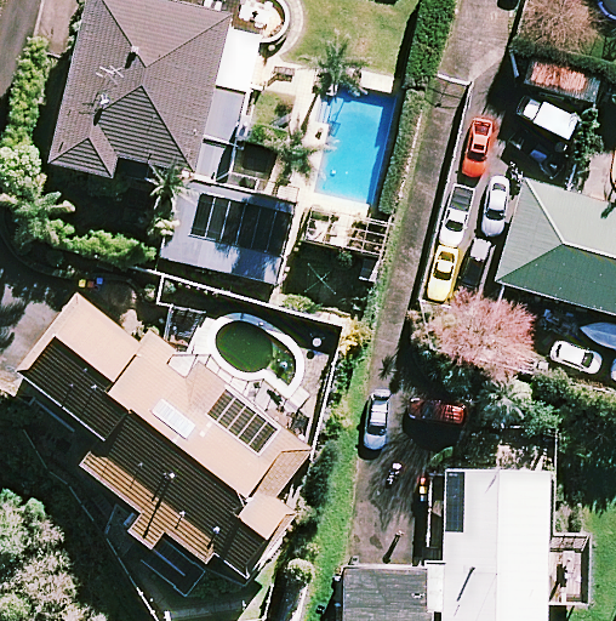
[(190,174),(211,85),(227,15),(160,0),(83,0),(46,164),(108,177),(114,157),(181,172),(190,174)]
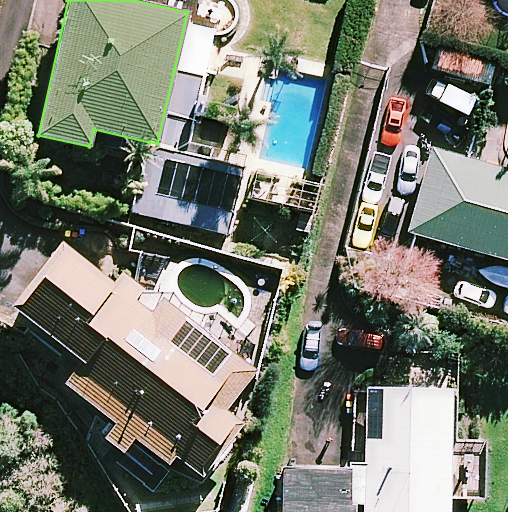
[(205,77),(174,70),(157,143),(149,142),(133,214),(229,235),(245,166),(188,153),(205,77)]
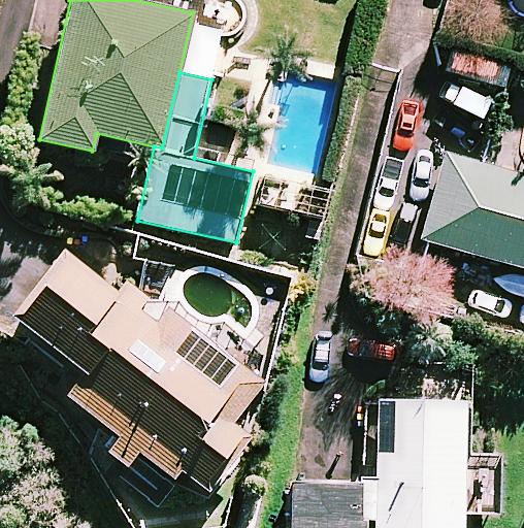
[(523,174),(448,154),(423,239),(523,267),(523,174)]
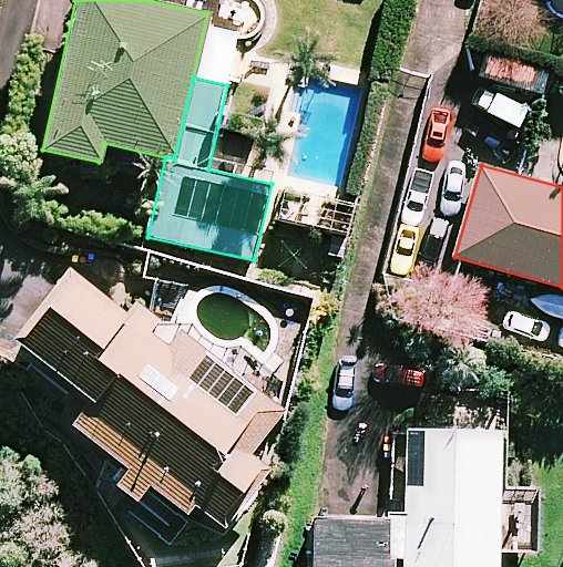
[(128,312),(69,267),(12,339),(91,400),(72,424),(129,467),(115,484),(139,501),(151,485),(187,513),(195,503),(225,526),(268,471),(249,455),(286,409),(182,329),(170,344),(152,331),(161,319),(137,300),(128,312)]
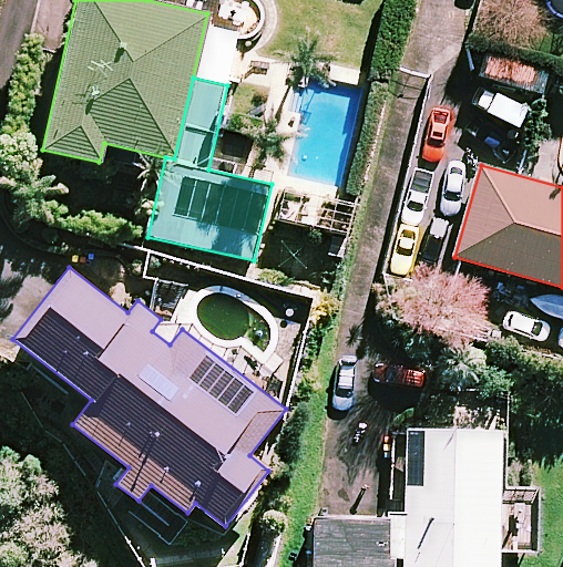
[(499,566),(503,432),(409,429),(403,566),(499,566)]
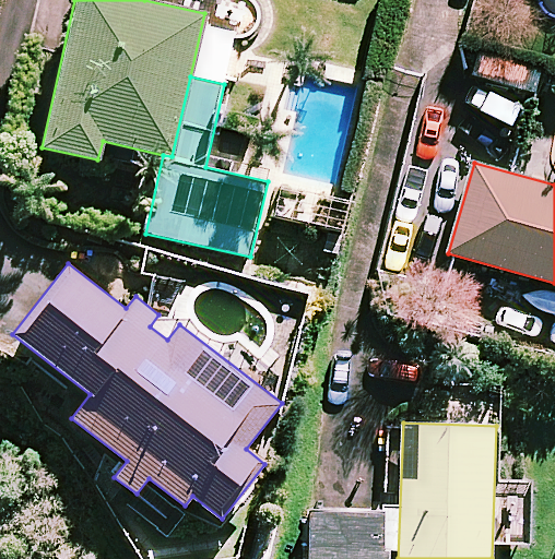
[(311,558),(389,558),(391,513),(314,511),(311,558)]
